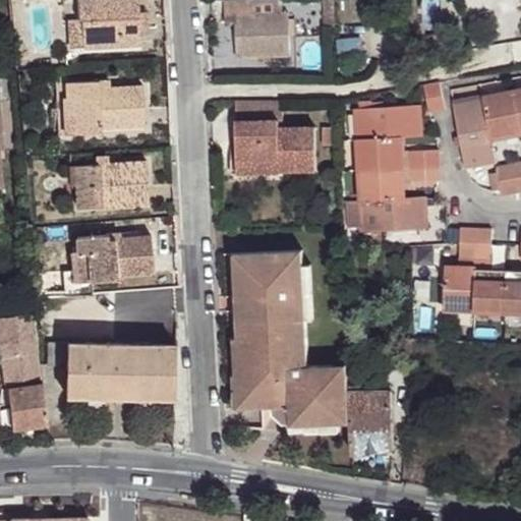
[(140,45),(137,0),(77,0),(79,19),(82,19),(83,47),(83,48),(140,45)]
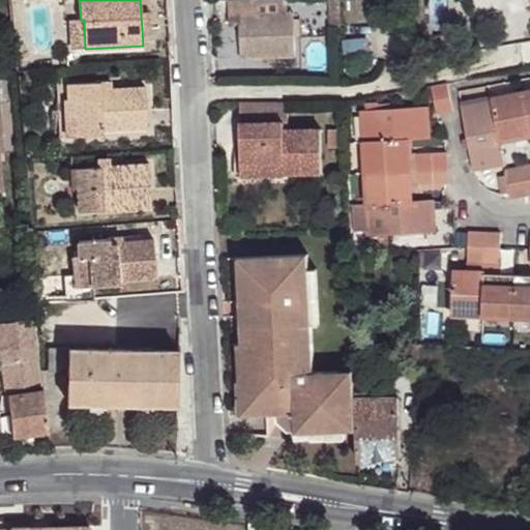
[(287,12),(286,0),(248,0),(229,1),(230,23),(239,23),(240,59),(295,57),(293,12),(287,12)]
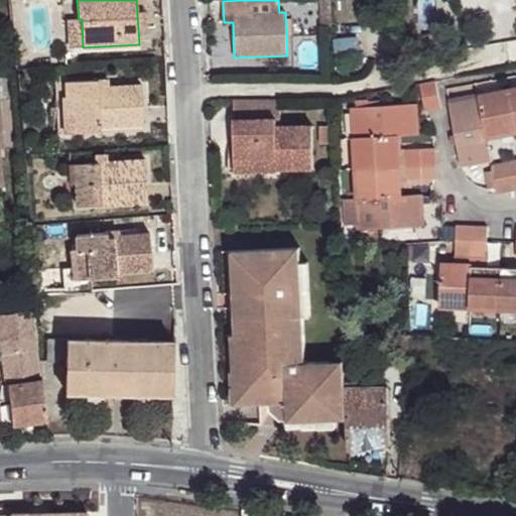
[(319,0),(321,26),(332,26),(330,0),(319,0)]
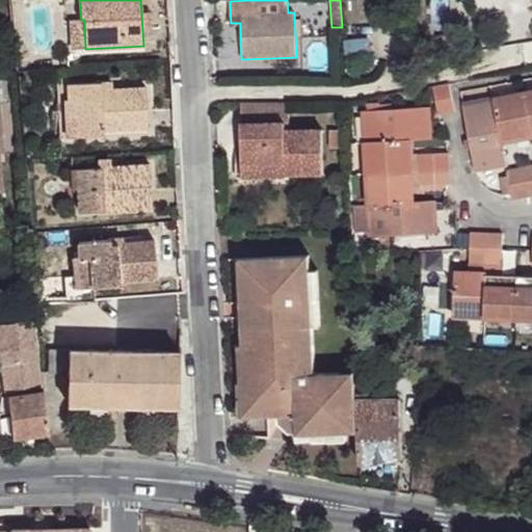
[(72,49),(85,48),(84,20),(81,20),(71,21),(72,49)]
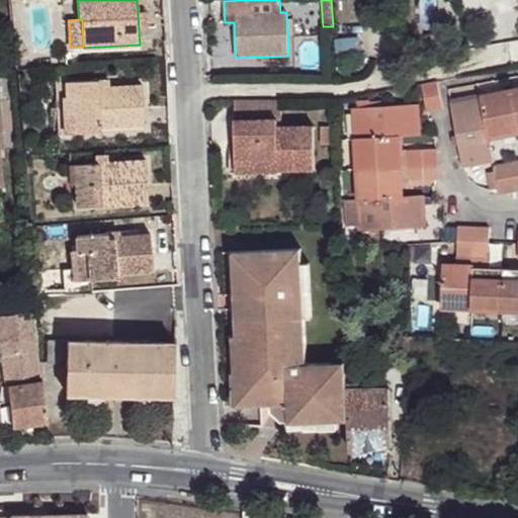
[(144,124),(142,85),(109,87),(98,87),(98,80),(67,82),(67,97),(73,97),(75,134),(101,133),(101,126),(144,124)]
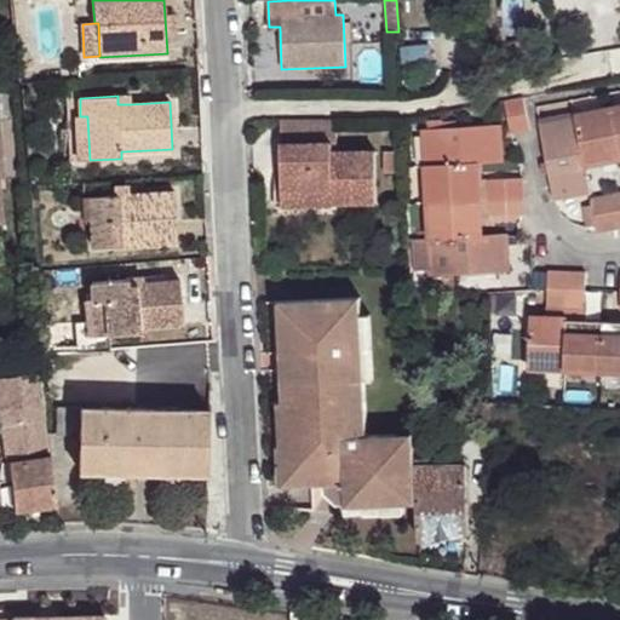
[(523,97),(505,101),(511,135),(530,130),(523,97)]
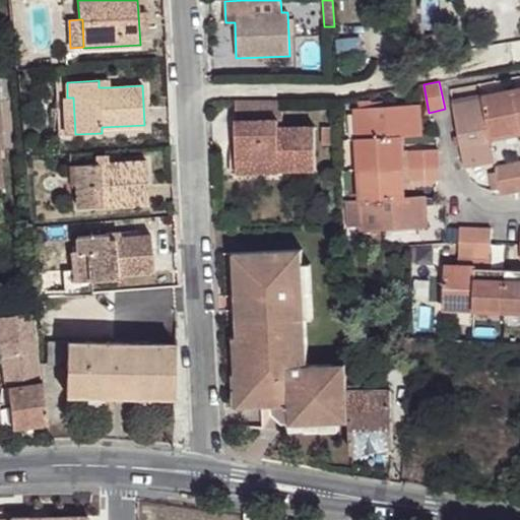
[(519,132),(519,127),(514,93),(483,99),(491,138),(519,132)]
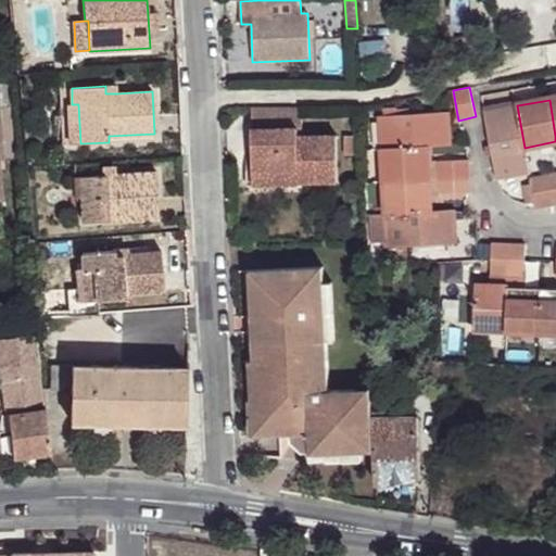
[(80,143),(78,104),(72,104),(68,104),(71,144),(80,143)]
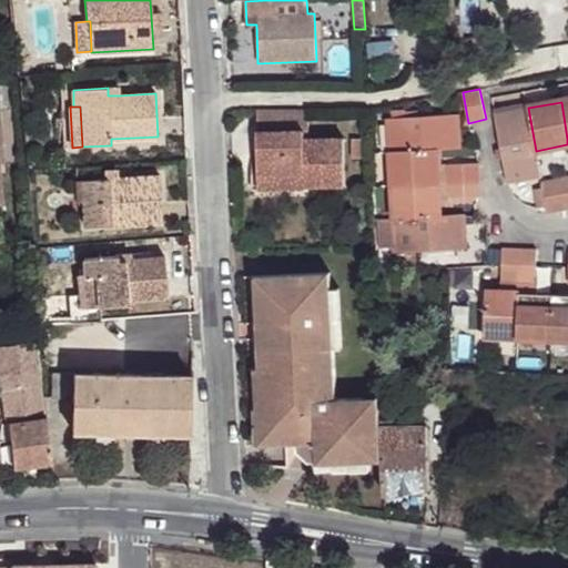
[(528,108),(495,114),(508,181),(540,175),(536,151),(528,108)]
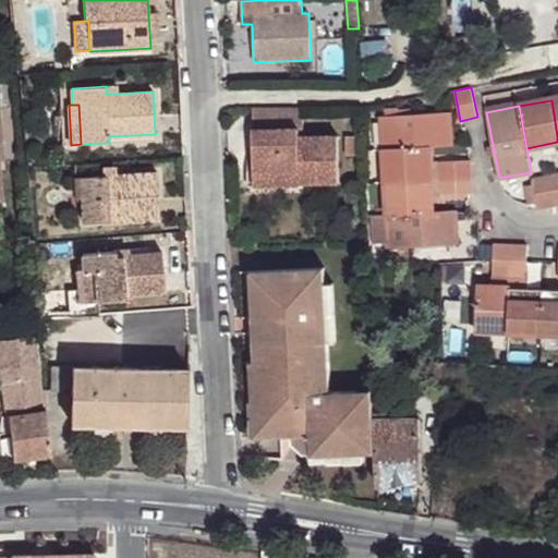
[(271,108),(253,108),(253,130),(271,130),(271,108)]
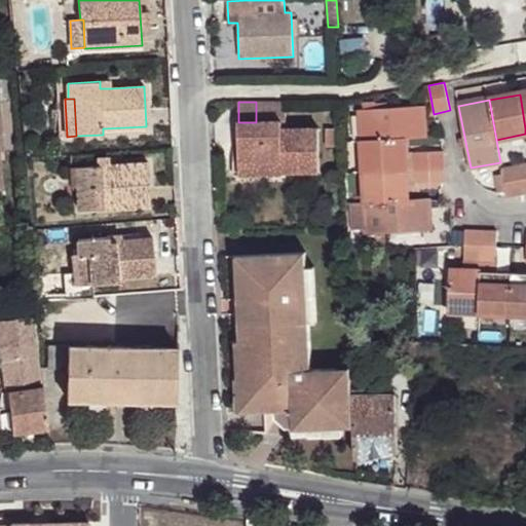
[(256,122),(238,122),(239,161),(283,160),(283,173),(320,172),(318,128),(282,129),(282,122),(285,122),(285,102),(256,102),(256,122)]
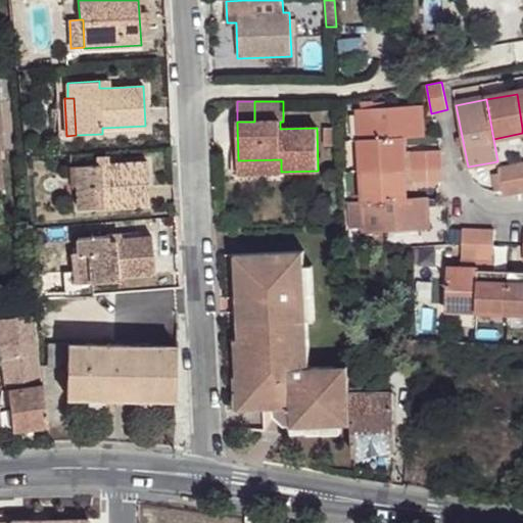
[(421,105),(359,109),(360,141),(401,138),(422,137),(421,105)]
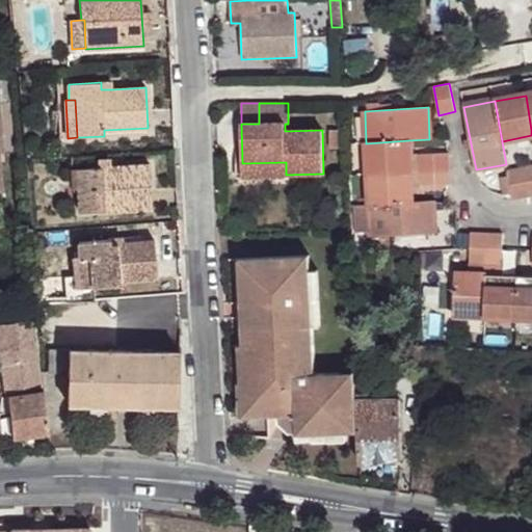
[(330,149),(340,149),(339,131),(329,131),(330,149)]
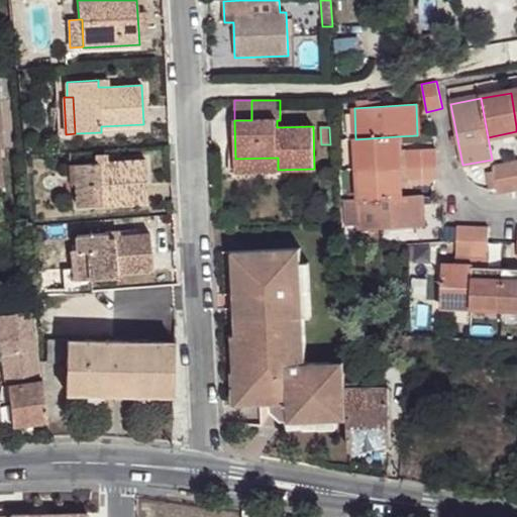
[(398,167),(397,150),(397,136),(355,139),(357,170),(398,167)]
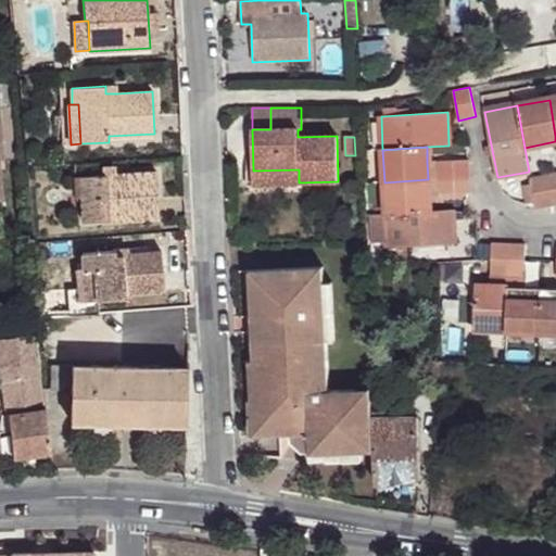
[(471,193),(469,160),(438,162),(440,196),(471,193)]
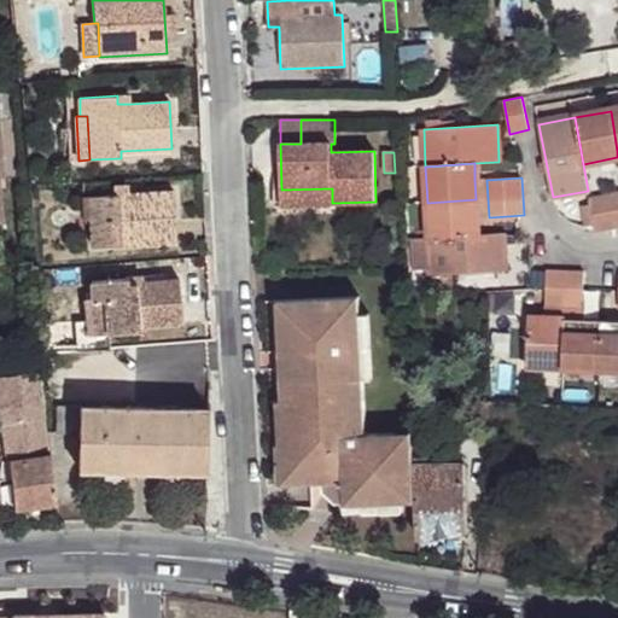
[(477,217),(489,217),(487,180),(474,180),(476,199),(477,217)]
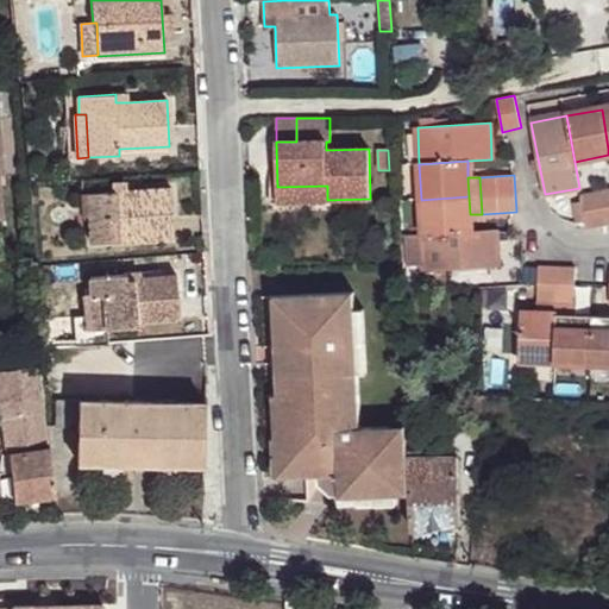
[(112,183),(112,192),(127,192),(126,182),(112,183)]
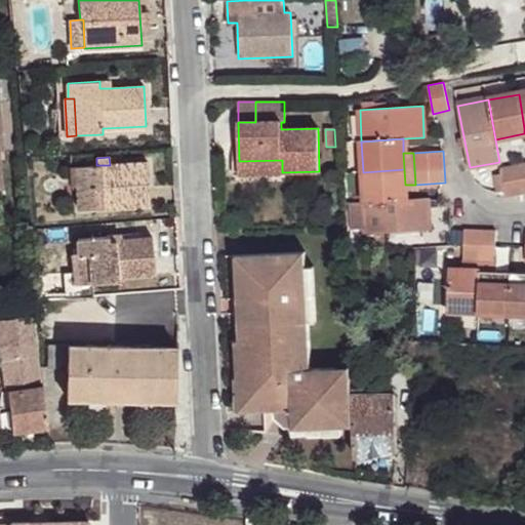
[(239,161),(239,176),(282,175),(282,172),(282,160),(239,161)]
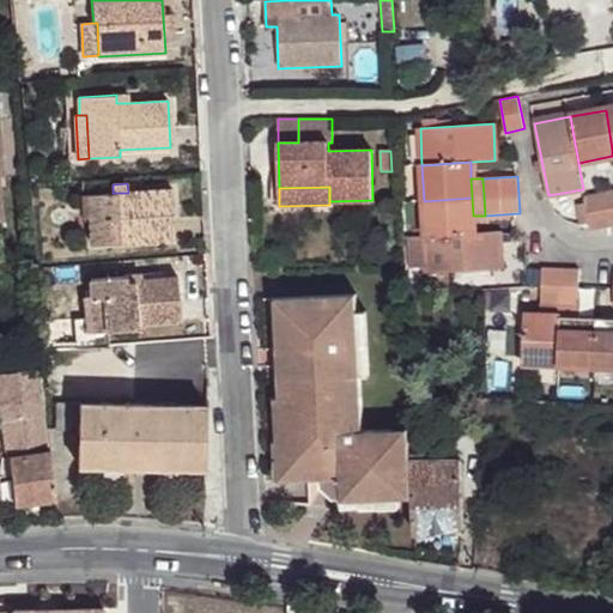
[(90,218),(91,246),(176,241),(173,189),(128,193),(113,193),(98,194),(101,217),(90,218)]
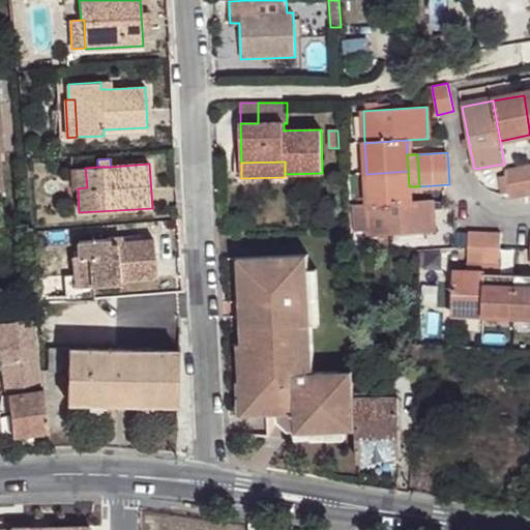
[(509,194),(510,199),(529,195),(529,165),(505,170),(506,176),(509,194)]
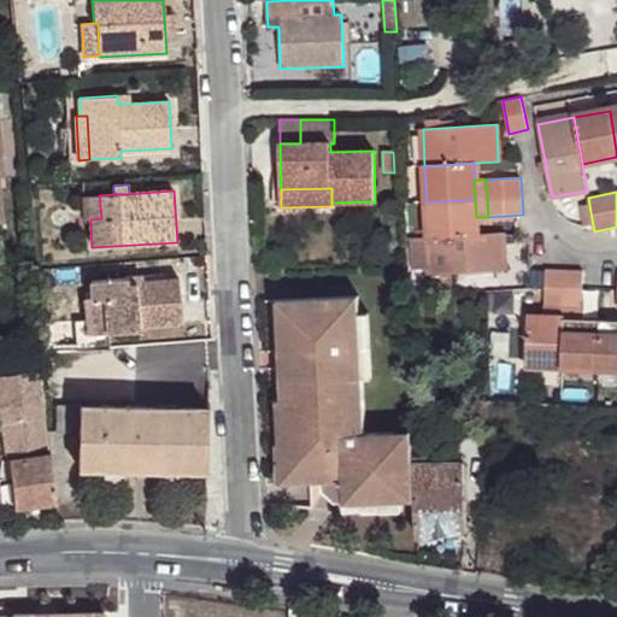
[(90,219),(101,218),(99,195),(83,197),(84,219),(90,219)]
